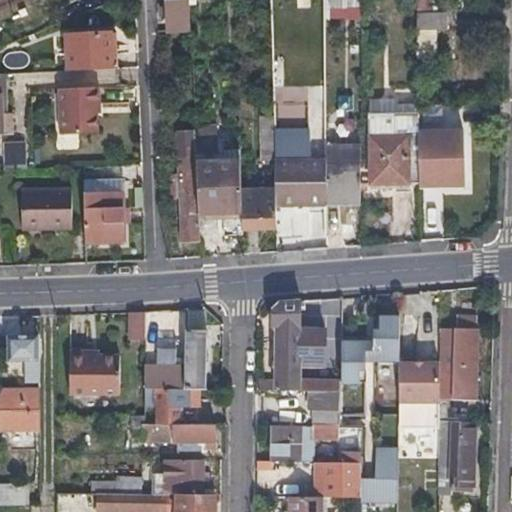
[(164,0),(165,1),(165,17),(166,32),(190,32),(188,0),(164,0)]
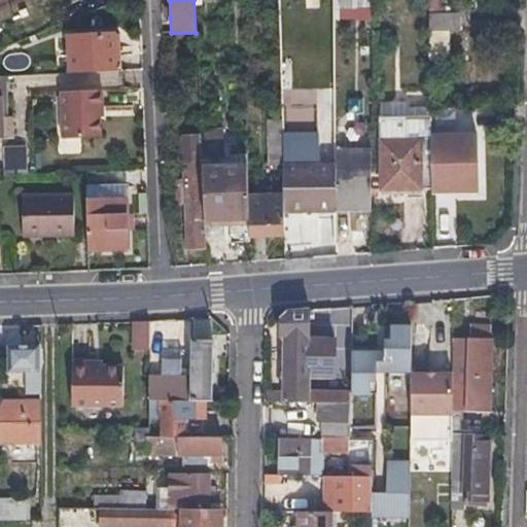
[(335,0),(335,12),(366,11),(365,0),(335,0)]
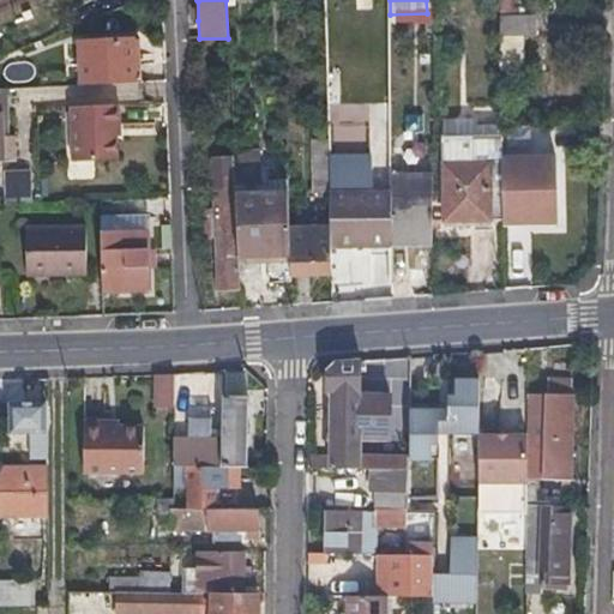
[(498,0),(498,10),(499,28),(518,26),(517,0),(498,0)]
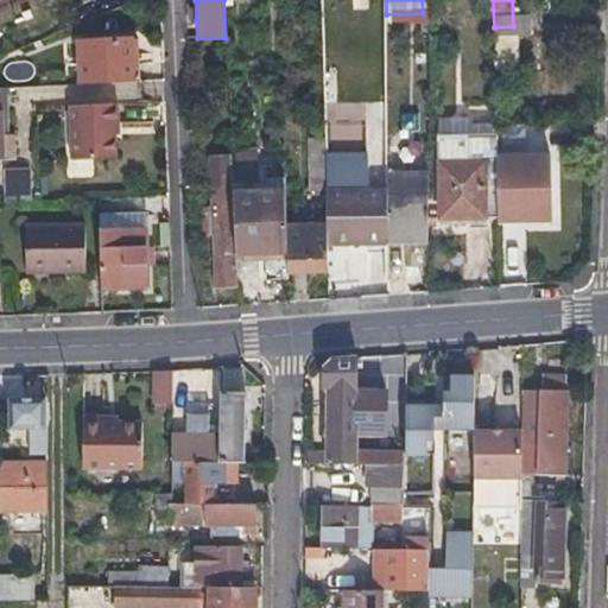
[(512,55),(513,26),(494,27),(494,55),(512,55)]
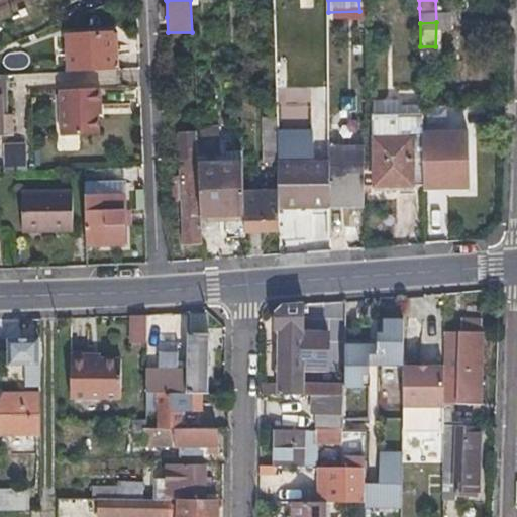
[(110,70),(110,53),(109,34),(65,37),(67,73),(110,70)]
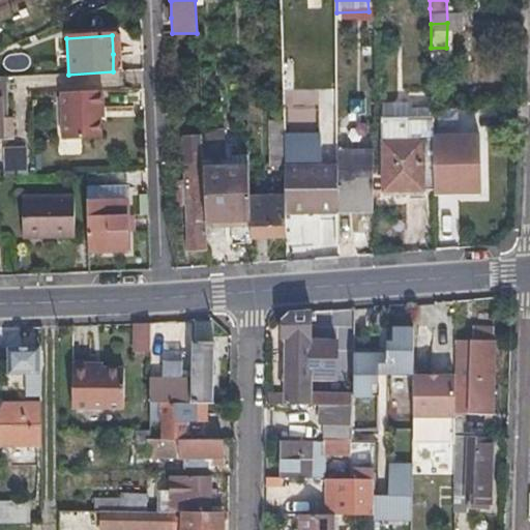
[(64,140),(81,139),(97,139),(97,108),(98,108),(98,90),(61,92),(64,140)]
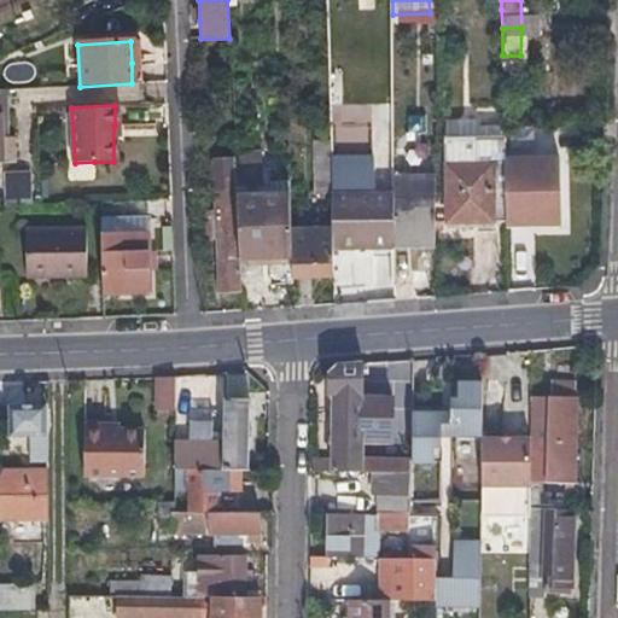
[(338,188),(338,184),(337,180),(344,180),(343,144),(327,144),(327,150),(328,187),(328,188),(338,188)]
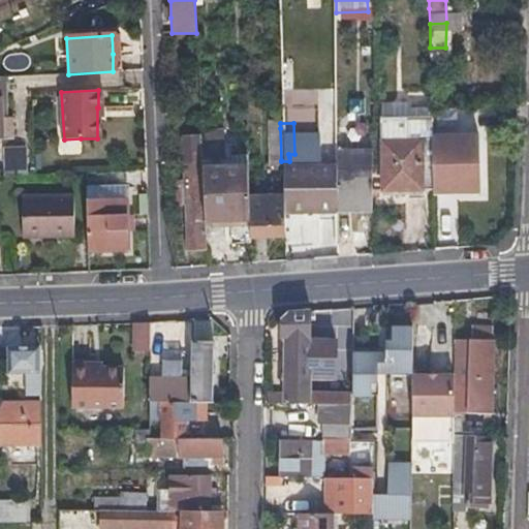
[(268,160),(281,160),(280,128),(268,128),(268,160)]
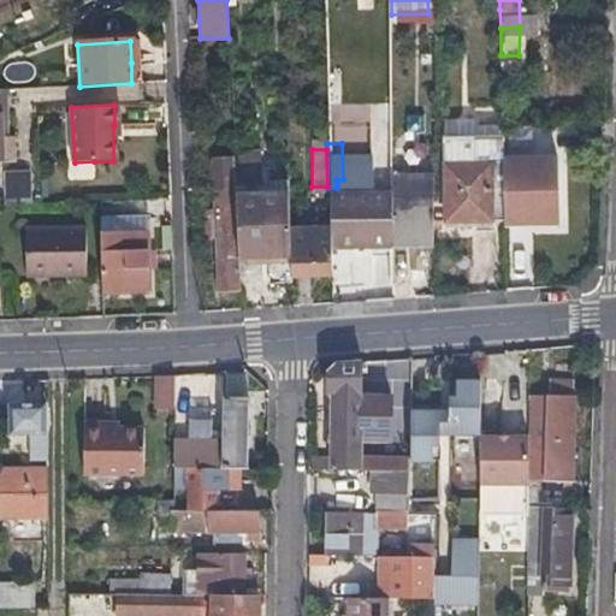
[(502,165),(503,219),(556,219),(556,157),(502,157),(502,165)]
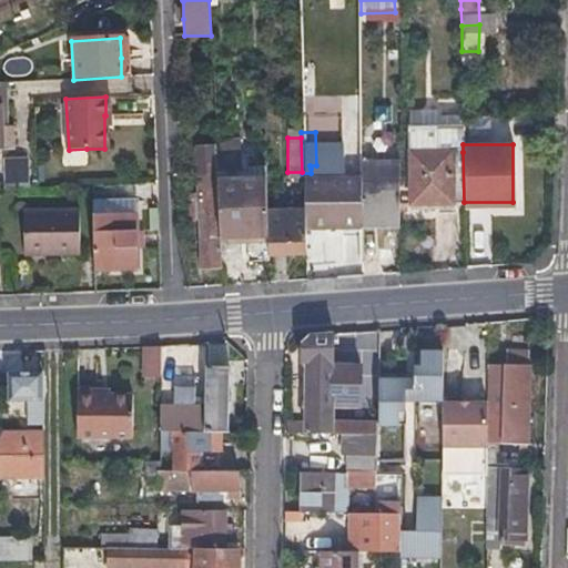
[(222,267),(220,237),(216,169),(215,145),(195,146),(198,193),(188,194),(189,220),(199,220),(201,269),(222,267)]
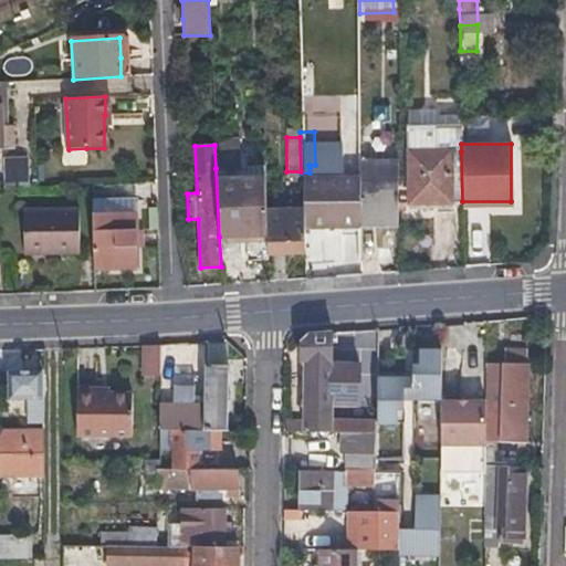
[(408,202),(462,201),(461,152),(408,150),(408,202)]
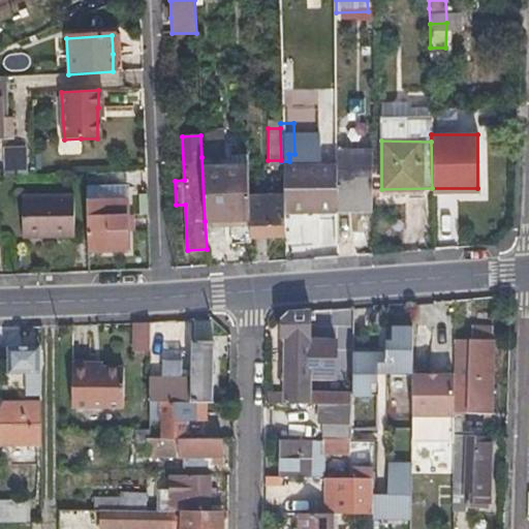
[(25,170),(25,146),(2,146),(2,170),(25,170)]
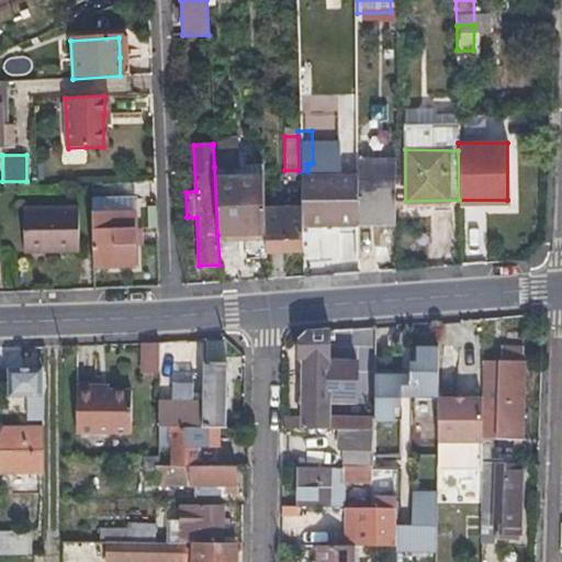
[(265,257),(265,253),(263,210),(262,177),(225,178),(224,166),(214,167),(217,235),(242,234),(243,257),(265,257)]
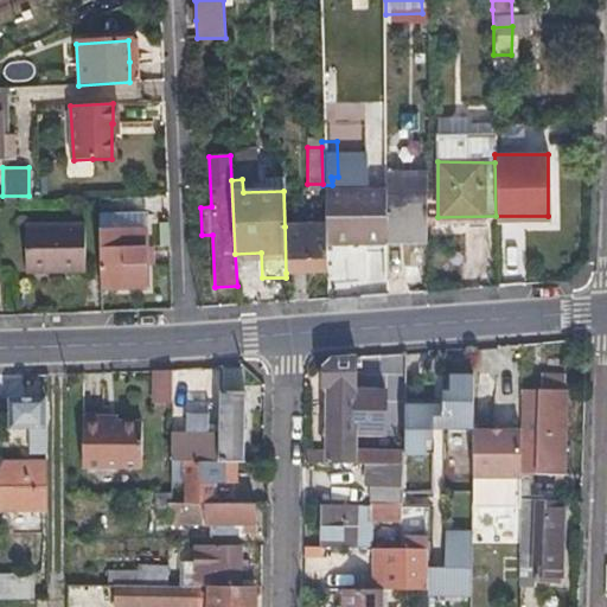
[(388,240),(406,240),(425,240),(423,198),(388,198),(388,240)]
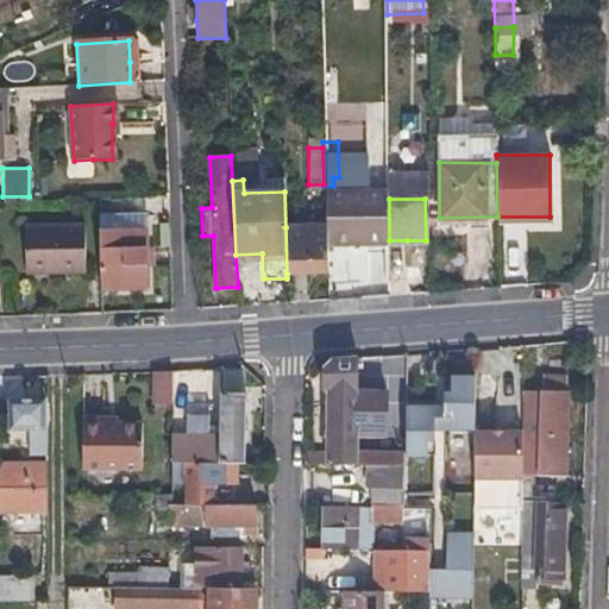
[(328,240),(357,240),(385,240),(385,203),(327,205),(328,240)]
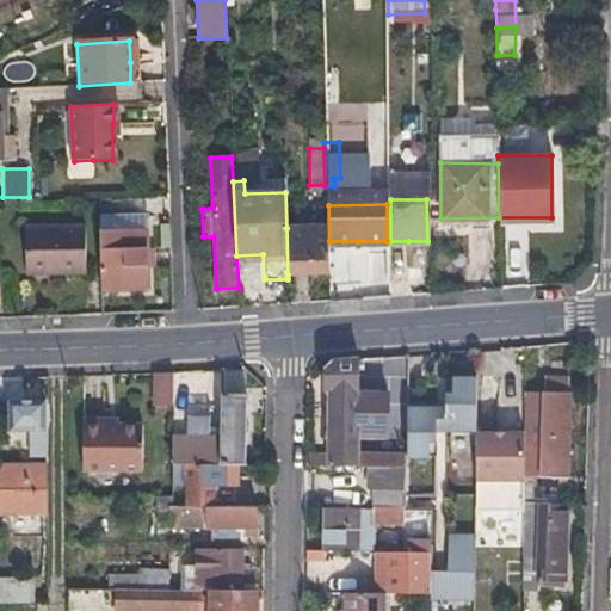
[(287,228),(288,275),(327,272),(326,226),(287,228)]
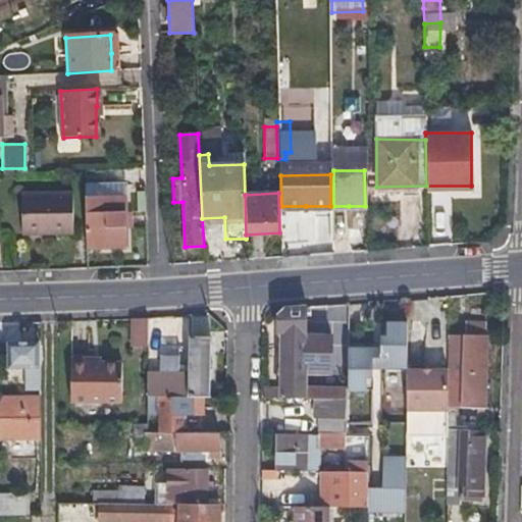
[(22,236),(35,235),(46,235),(46,228),(73,228),(72,194),(21,195),(22,236)]
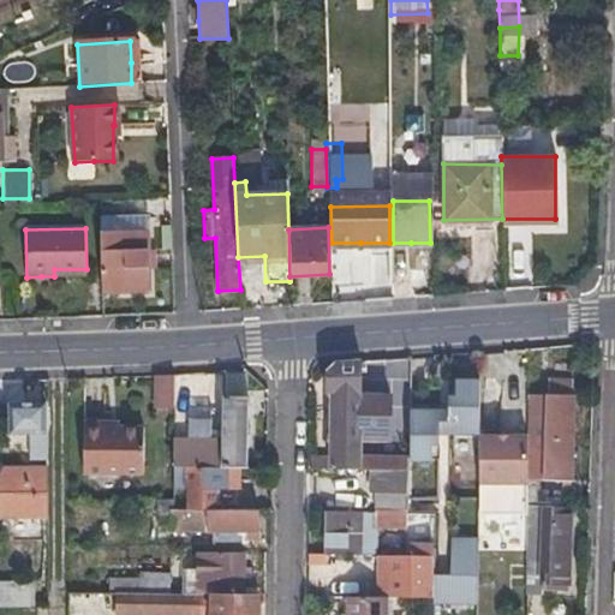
[(157,293),(153,231),(107,233),(109,294),(157,293)]
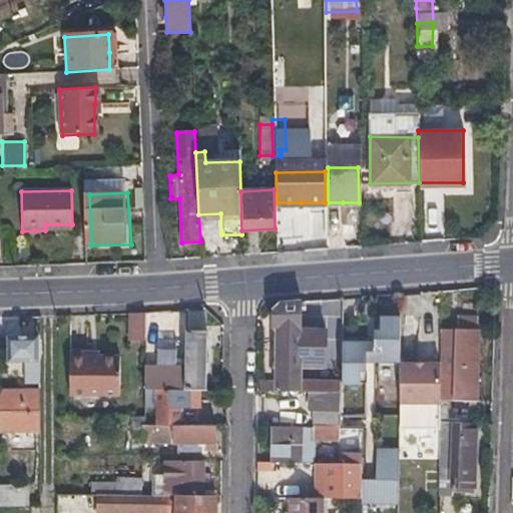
[(278,303),(275,306),(272,310),(272,326),(278,326),(277,391),(298,390),(298,381),(299,301),(278,303)]
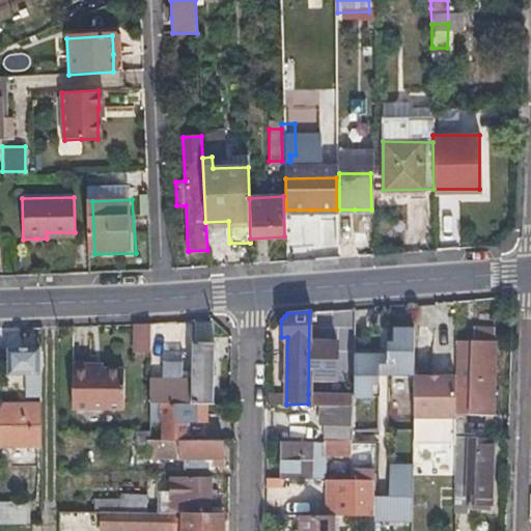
[(148,326),(135,325),(134,325),(133,353),(147,353),(148,326)]
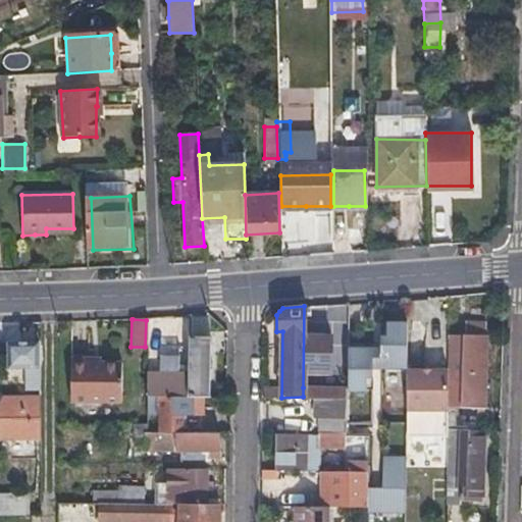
[(446,408),(464,408),(481,408),(482,335),(481,335),(481,322),(462,322),(462,334),(447,334),(446,370),(446,408)]
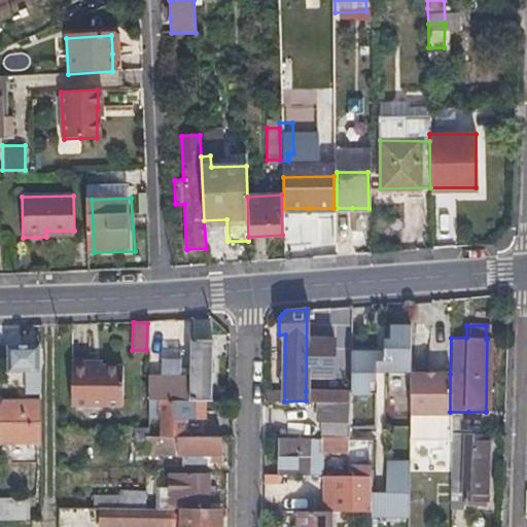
[(366,329),(354,329),(354,357),(366,356),(366,329)]
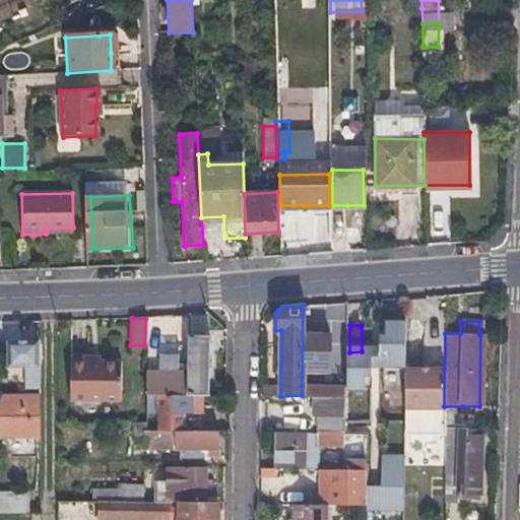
[(186,372),(186,394),(200,394),(203,394),(204,335),(187,334),(186,372)]
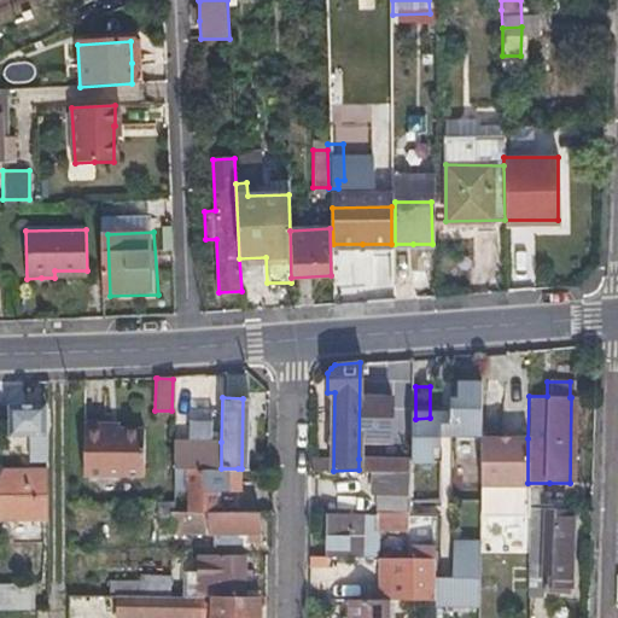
[(25,461),(46,461),(45,402),(4,403),(4,435),(25,435),(25,461)]
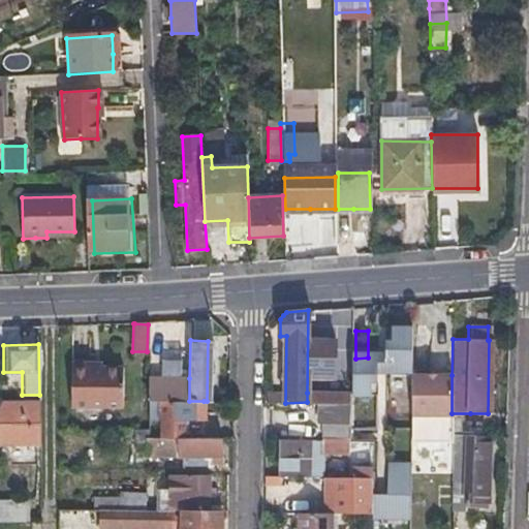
[(160,348),(160,358),(179,358),(179,348),(160,348)]
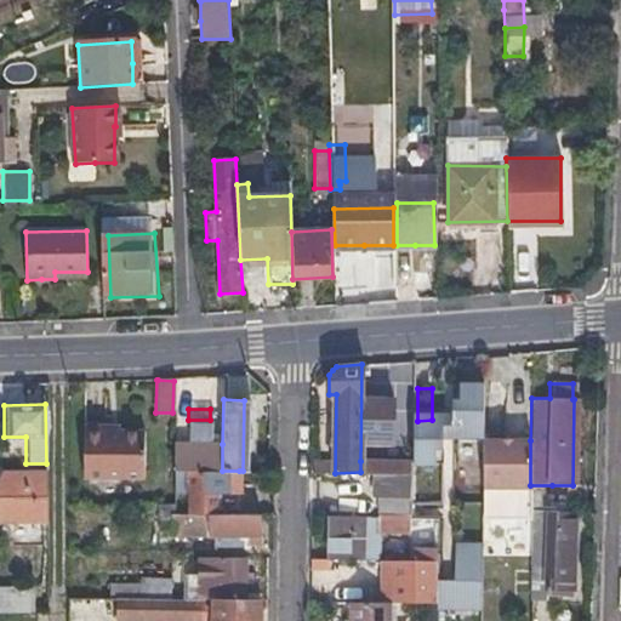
[(222,471),(222,444),(209,444),(210,420),(188,420),(187,444),(172,444),(171,471),(222,471)]
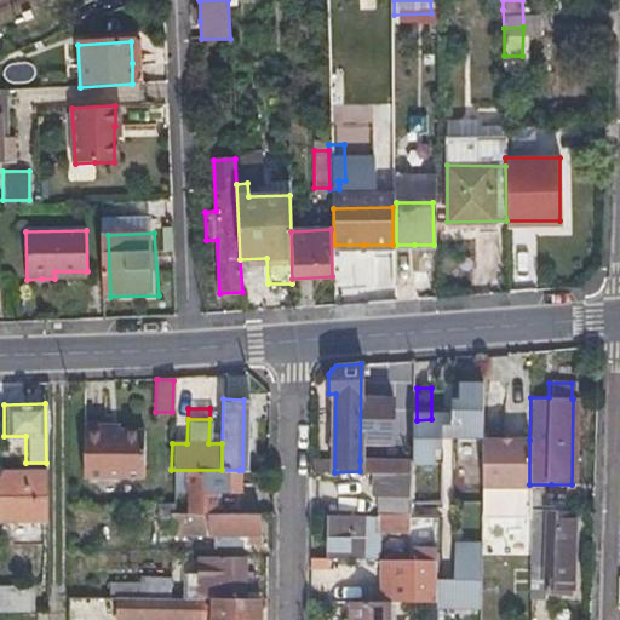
[(103,432),(103,428),(81,428),(82,477),(142,476),(142,432),(103,432)]
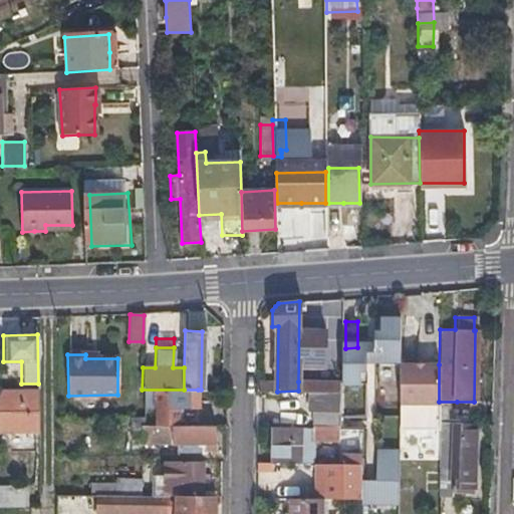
[(375,363),(374,379),(394,380),(395,365),(375,363)]
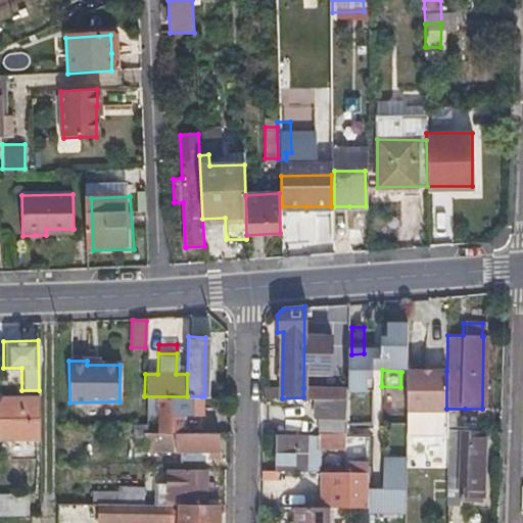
[(446,371),(406,371),(406,384),(405,411),(446,411),(446,409),(446,371)]
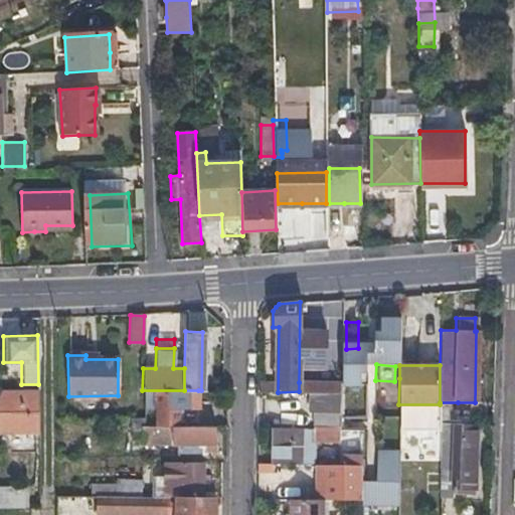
[(299,382),(299,391),(307,391),(339,391),(339,381),(299,382)]
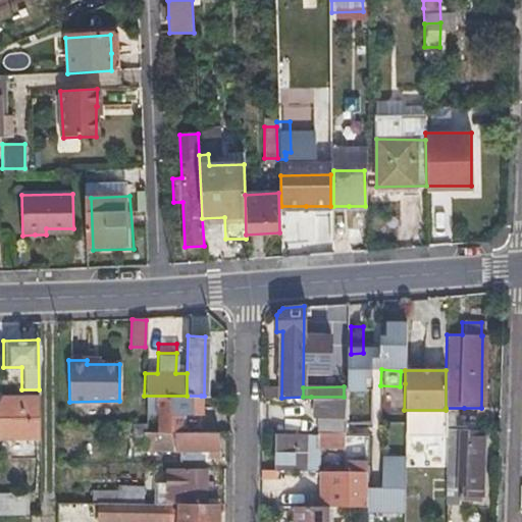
[(187,396),(144,396),(144,407),(158,407),(157,413),(160,413),(160,432),(180,432),(180,412),(201,412),(201,396),(187,396)]
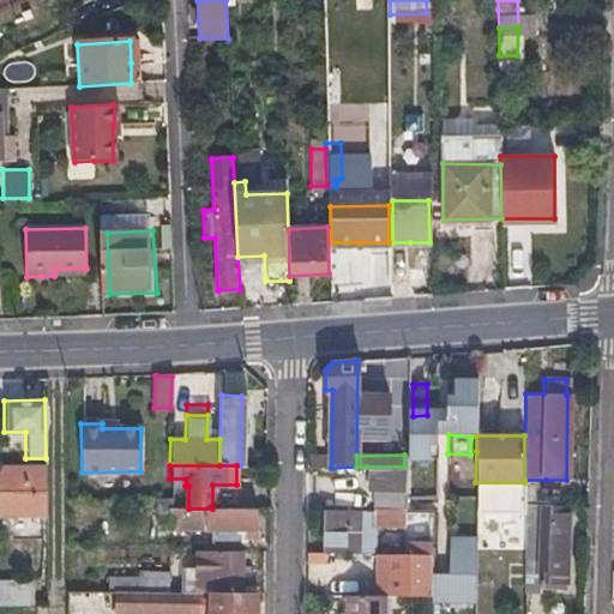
[(403,489),(404,467),(366,467),(366,489),(403,489)]
